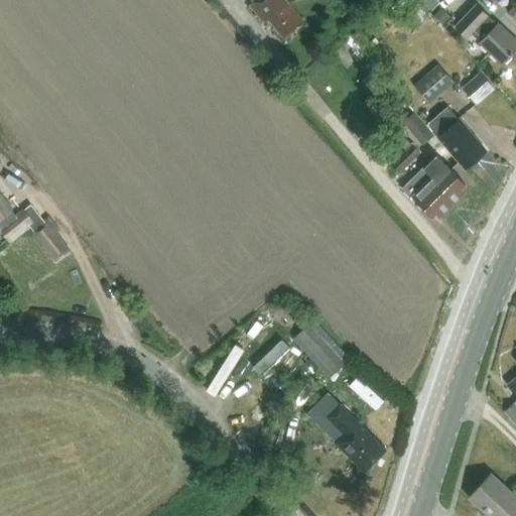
[(282,37),(302,21),(284,0),(250,0),(251,2),(249,4),(264,23),(268,20),(282,37)]
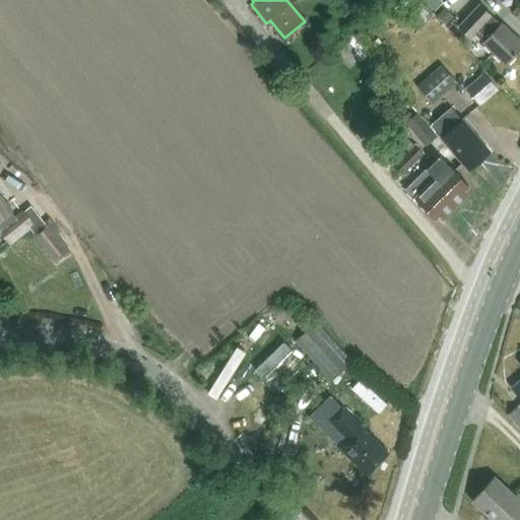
[(443,2),(440,0),(423,0),(435,11),(443,2)]
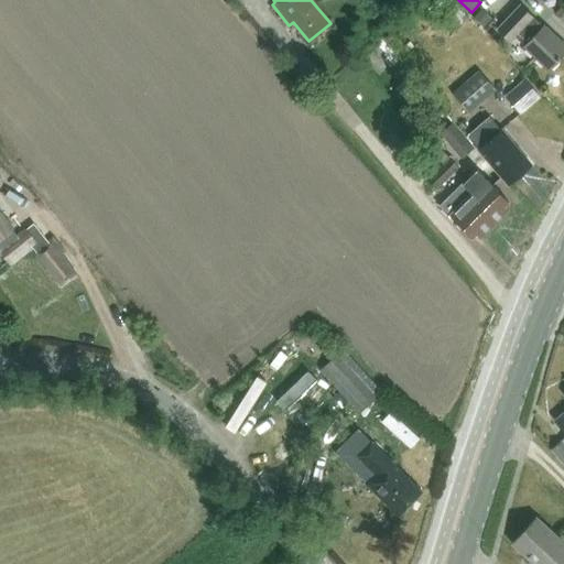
[(522,45),(548,68),(563,51),(563,44),(542,24),(541,25),(518,4),(496,28),(509,40),(513,35),(523,44),(522,45)]
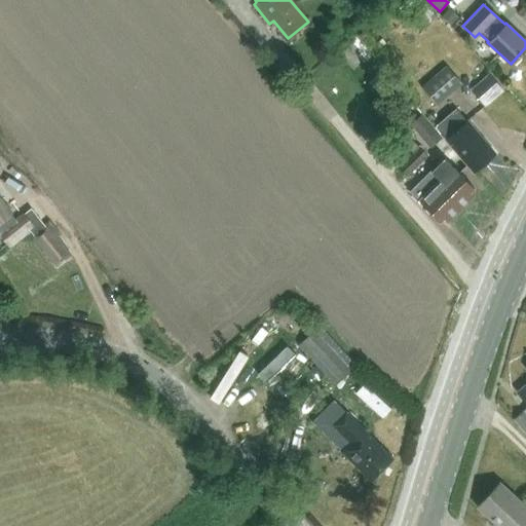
[(427,29),(436,16),(422,7),(414,19),(427,29)]
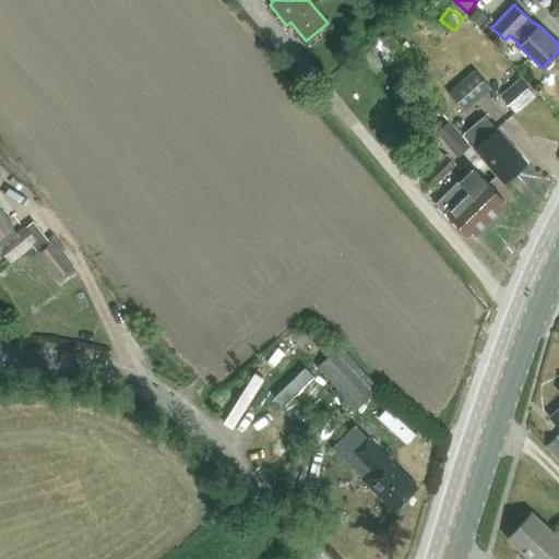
[(448,91),(464,110),(489,87),(473,69),(448,91)]
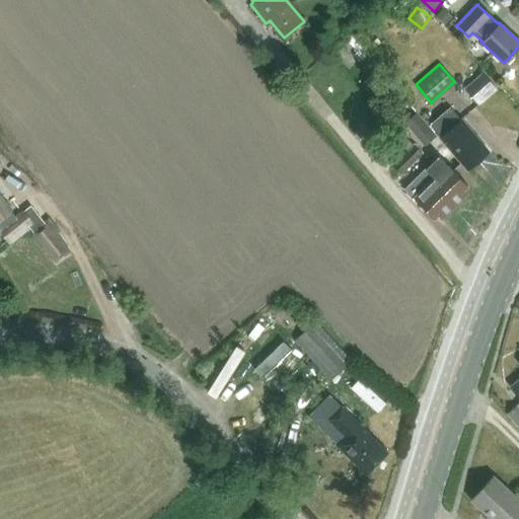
[(483,100),(496,88),(483,73),(469,85),(483,100)]
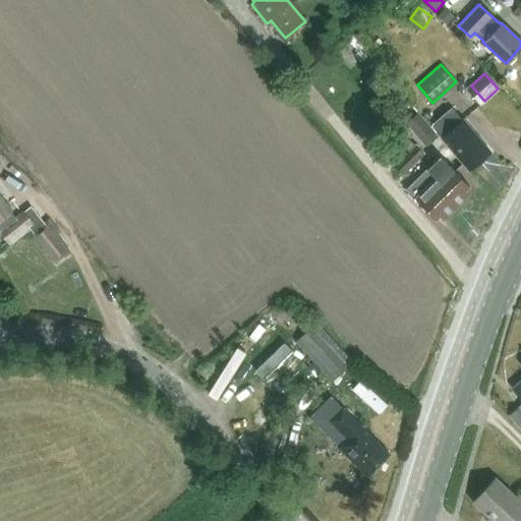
[(442,138),(468,170),(490,153),(464,120),(463,120),(452,107),(431,124),(443,138),(442,138)]
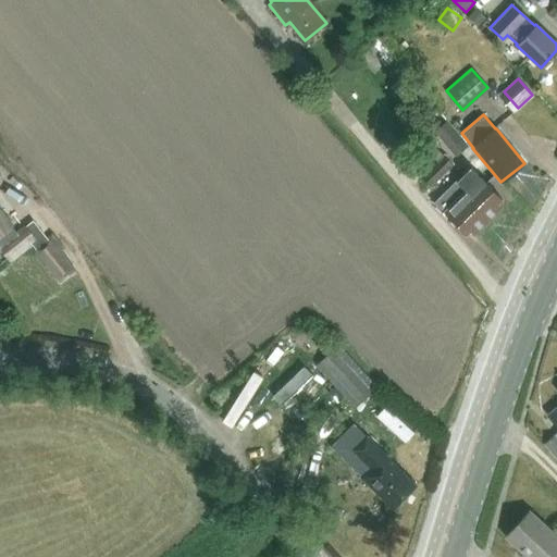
[(469,145),(447,121),(434,132),(456,157),(469,145)]
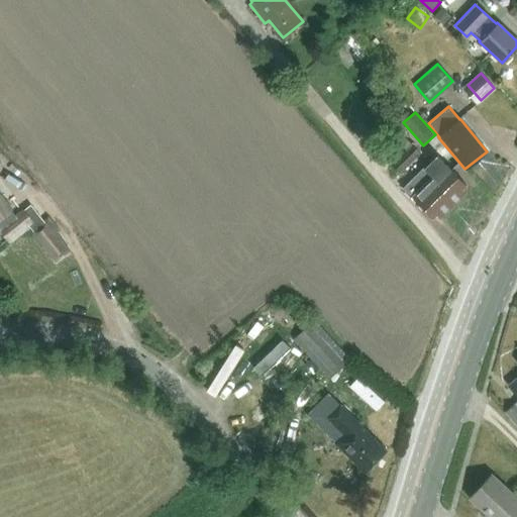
[(403,133),(392,143),(411,163),(421,152),(403,133)]
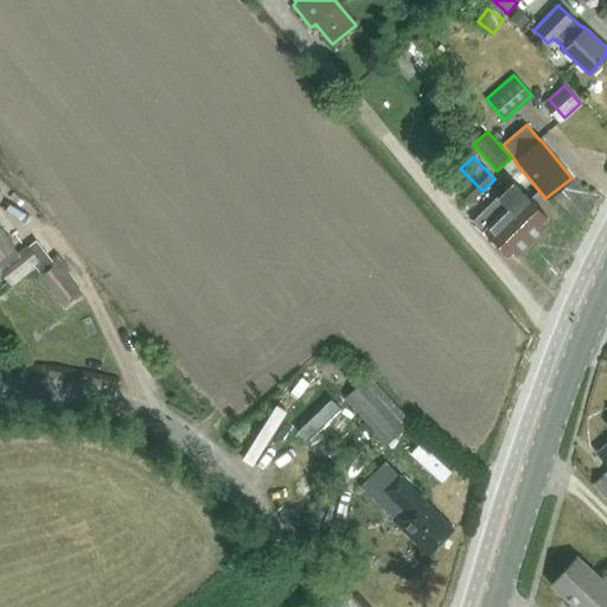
[(483,191),(460,168),(448,180),(460,193),(459,193),(470,204),(483,191)]
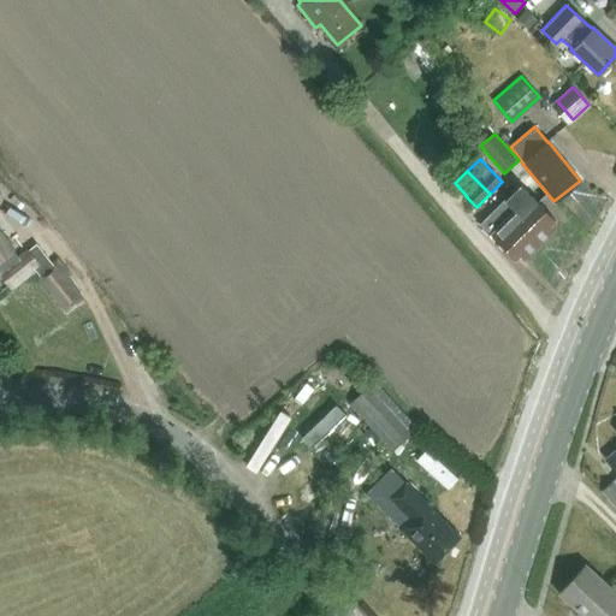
[(497,209),(481,224),(516,259),(520,255),(525,260),(556,229),(551,224),(555,220),(520,185),(505,200),(516,211),(507,220),(497,209)]
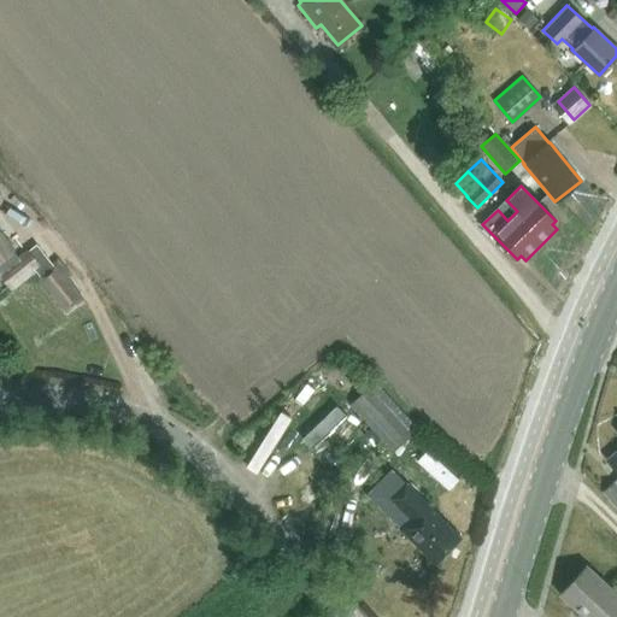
[(19,259),(13,252),(15,251),(0,233),(0,276),(11,289),(35,270),(69,312),(83,300),(66,278),(70,276),(57,260),(52,264),(36,246),(19,259)]
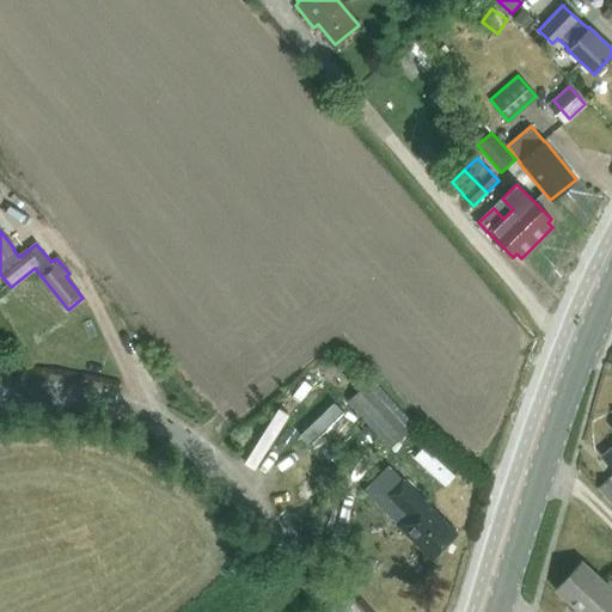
[(283,421),(330,375),(320,366),(274,411),(283,421)]
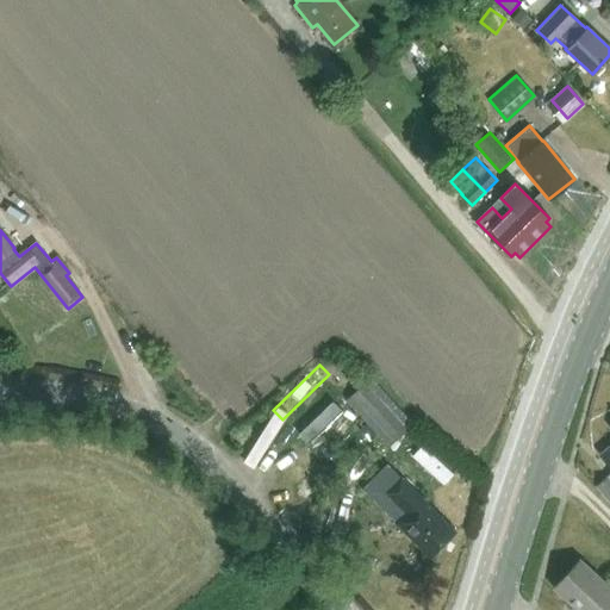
[(371,378),(346,400),(390,447),(415,424),(371,378)]
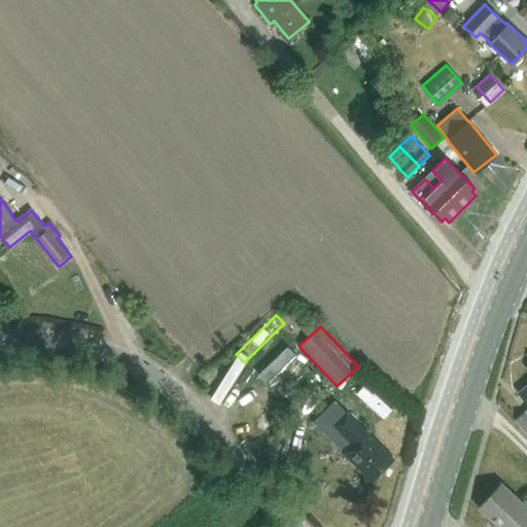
[(526,433),(526,366),(525,369),(526,370),(526,380),(515,391),(526,403),(526,409),(515,421),(526,433)]
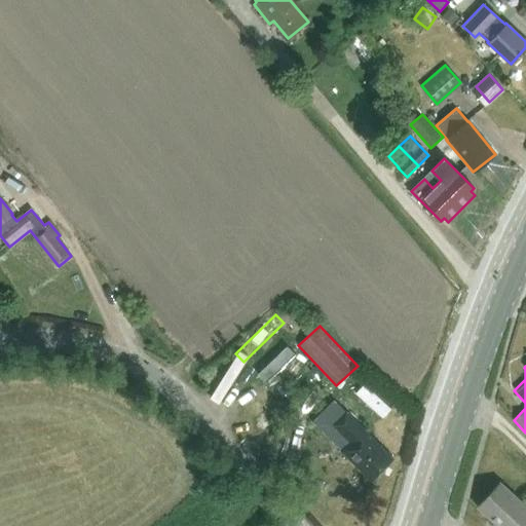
[(333,424),(351,443),(342,451),(371,481),(393,459),(334,400),(326,408),(337,420),(333,424)]
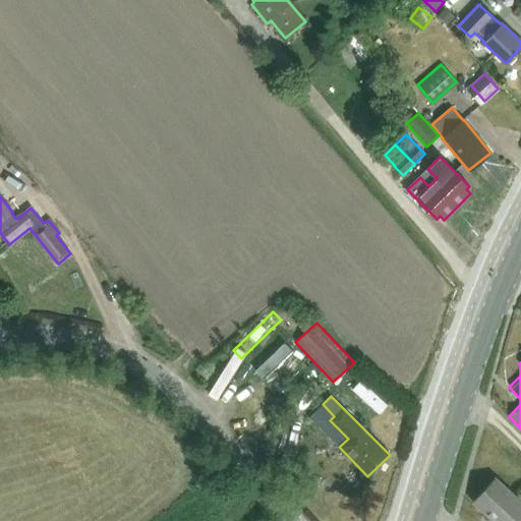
[(520,520),(520,494),(518,490),(514,495),(496,477),(473,501),(489,515),(486,517),(490,520),(520,520)]
